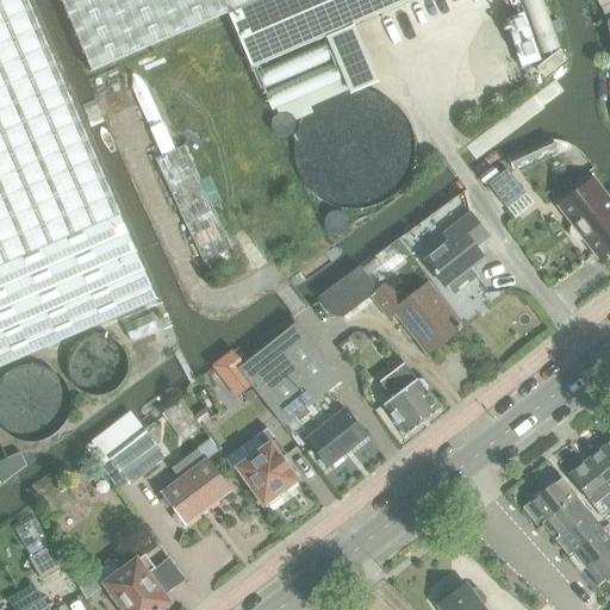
[(25,0),(0,0),(0,267),(119,216),(25,0)]
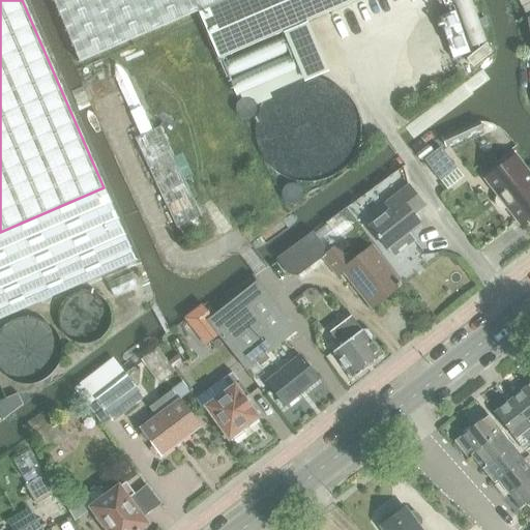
[(51,0),(78,61),(197,12),(225,0),(51,0)]
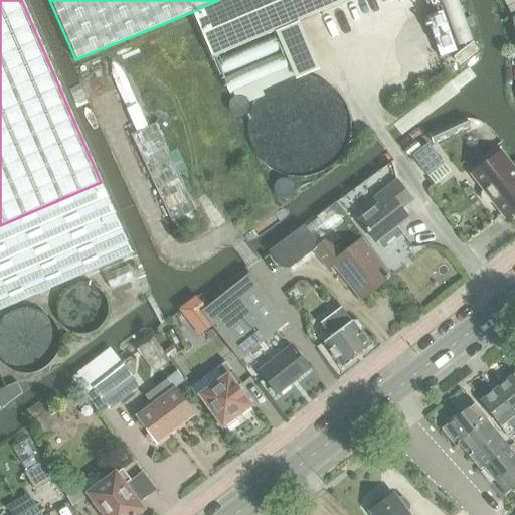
[(342,0),(218,0),(191,12),(211,57),(329,6),(342,0)]
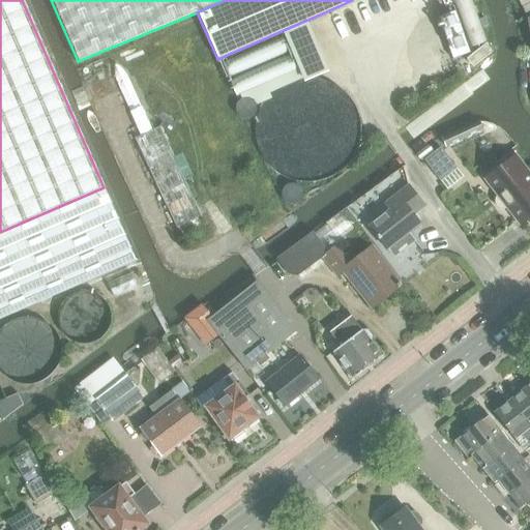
[(529,1),(521,6),(526,19),(529,16),(529,1)]
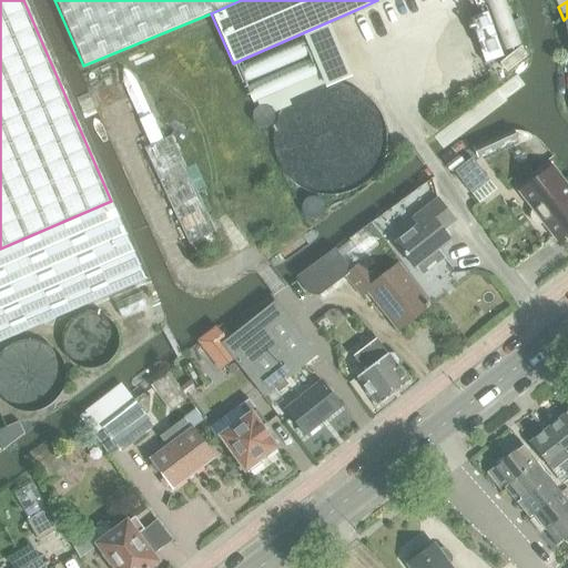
[(513,130),(473,148),(477,159),(517,140),(513,130)]
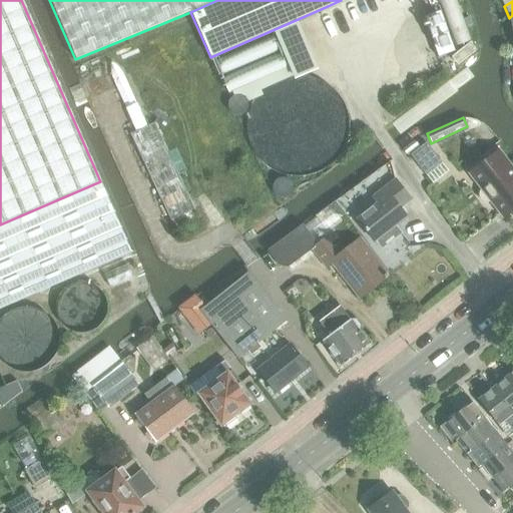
[(171,220),(194,209),(154,123),(130,134),(171,220)]
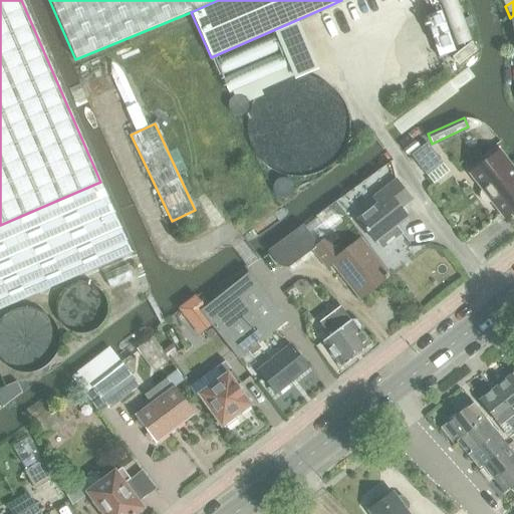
[(442,163),(426,143),(410,155),(426,176),(442,163)]
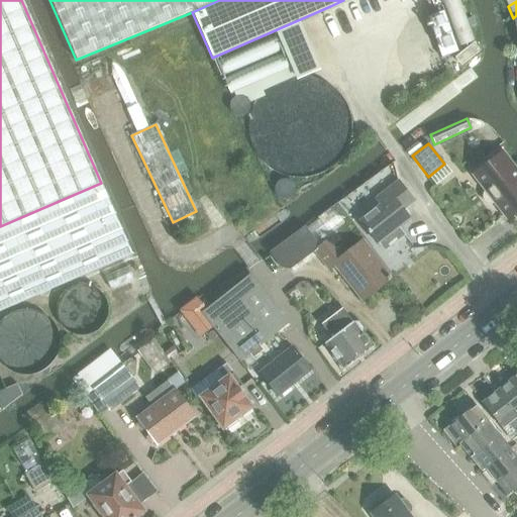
[(516,173),(501,152),(472,175),(484,191),(483,192),(482,193),(482,195),(482,196),(482,197),(482,198),(482,199),(483,200),(484,201),(485,202),(486,203),(487,203),(491,204),(494,203),(507,219),(516,211),(516,173)]
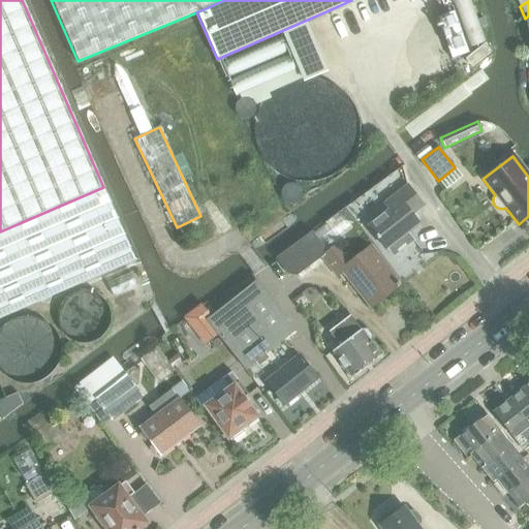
[(382,199),(364,214),(372,224),(368,227),(385,249),(389,248),(395,256),(413,242),(406,234),(418,224),(411,216),(424,207),(407,186),(385,204),(382,199)]
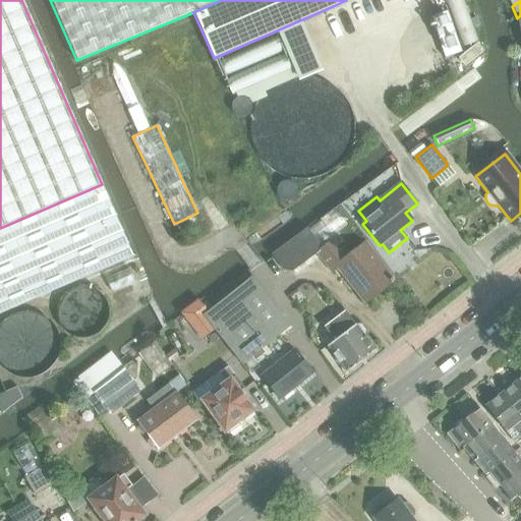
[(102,184),(0,228),(0,312),(132,256),(102,184)]
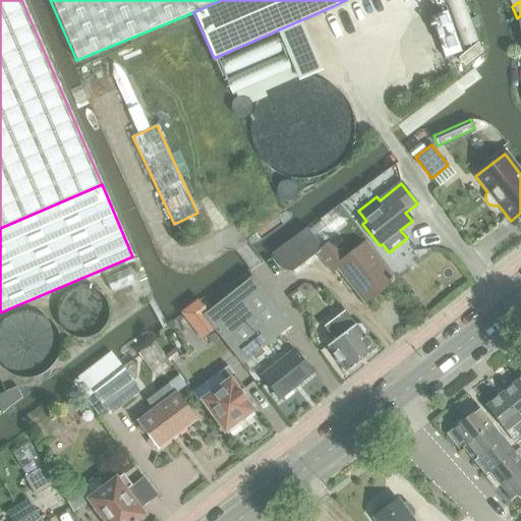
[(322,221),(308,230),(322,249),(330,242),(335,239),(331,233),(322,221)]
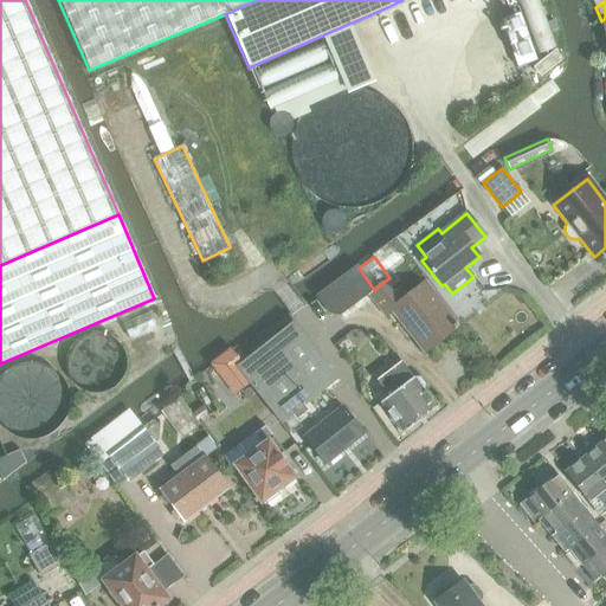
[(384,282),(374,290),(359,268),(356,266),(339,279),(354,300),(356,303),(368,295),(387,318),(393,313),(425,354),(458,328),(424,284),(400,303),(384,282)]
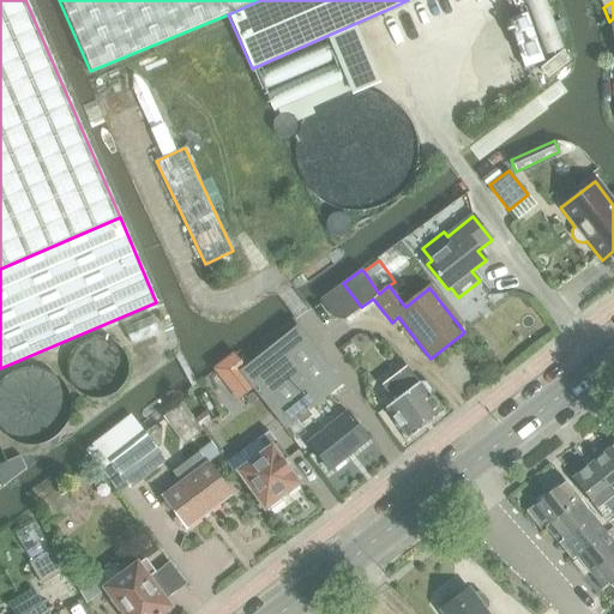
[(333,318),(343,320),(361,307),(359,304),(343,283),(319,301),(333,318)]
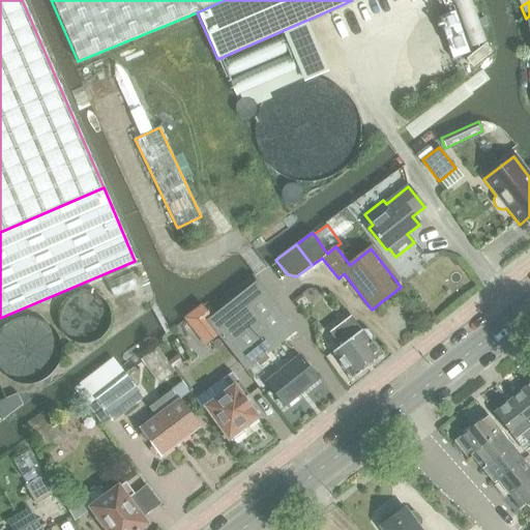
[(256,282),(206,322),(245,372),(295,332),(256,282)]
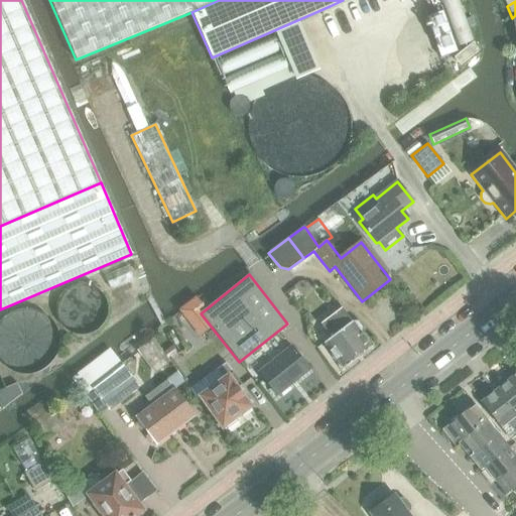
[(371,349),(360,335),(362,330),(357,323),(352,323),(342,308),(320,325),(331,338),(323,344),(342,370),(371,349)]
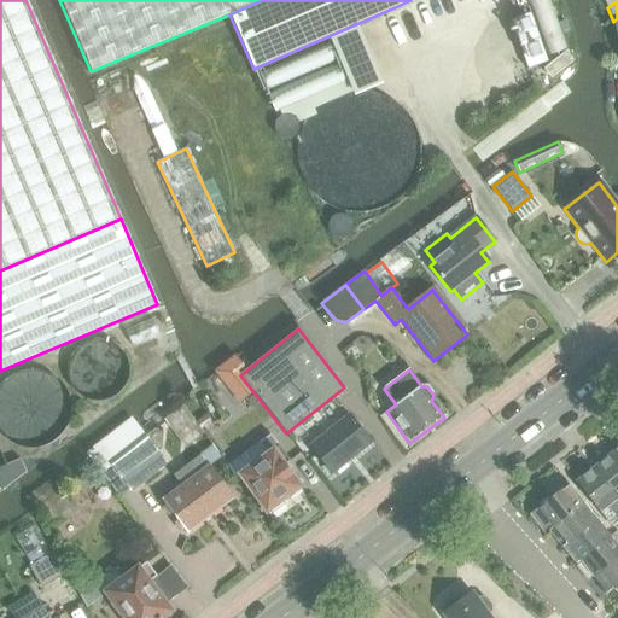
[(71,419),(71,418),(70,410),(68,403),(64,397),(59,391),(53,388),(47,384),(41,383),(34,382),(28,383),(21,384),(16,388),(9,392),(5,397),(1,403),(0,407),(0,427),(1,431),(5,438),(9,443),(15,448),(21,452),(27,453),(34,454),(40,454),(46,453),(53,449),(58,445),(63,441),(66,435),(70,426),(71,419)]
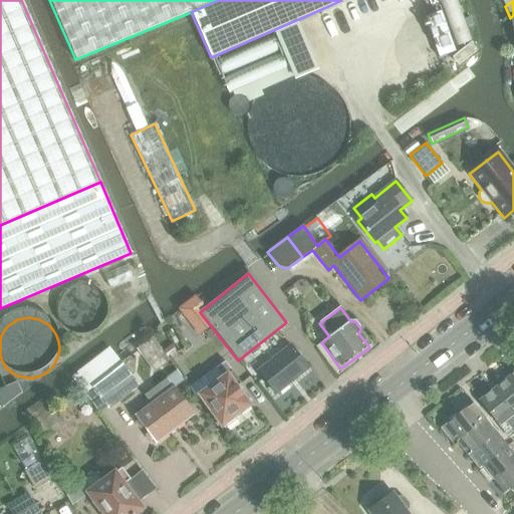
[(307,369),(289,346),(257,372),(275,396),(307,369)]
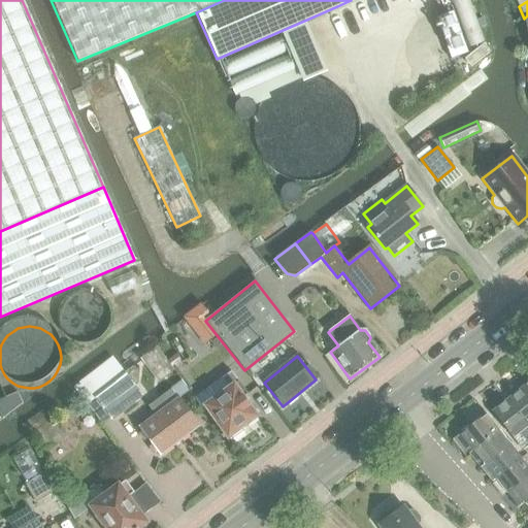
[(230,371),(196,396),(227,438),(228,437),(231,441),(243,432),(240,428),(256,418),(241,398),(246,395),(230,371)]
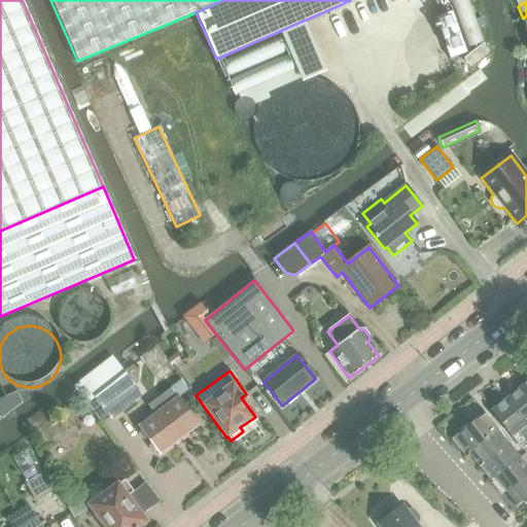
[(127,375),(88,405),(100,420),(107,415),(111,419),(143,395),(127,375)]
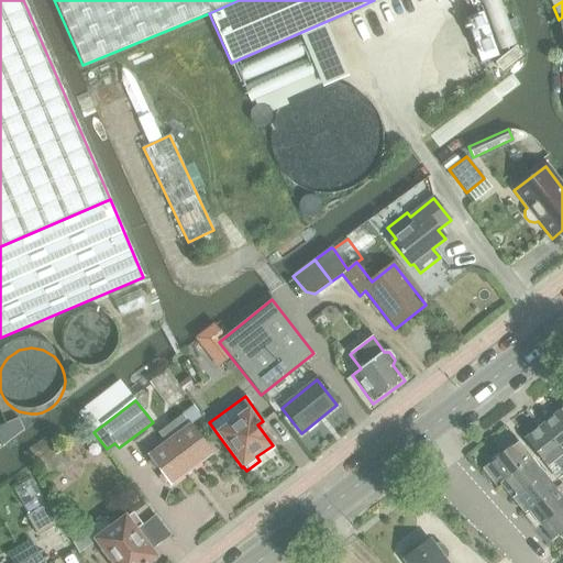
[(562,455),(562,423),(555,415),(540,427),(562,455)]
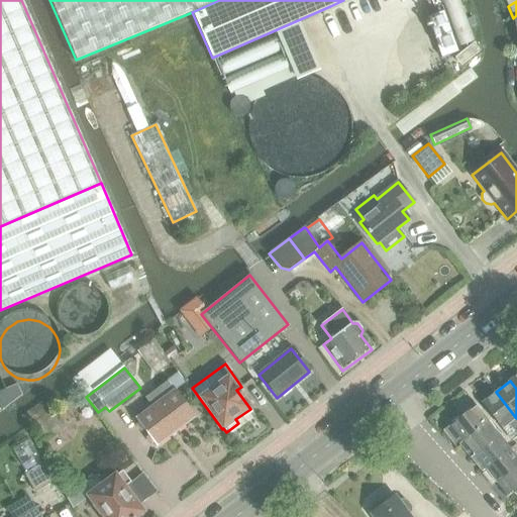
[(156,445),(196,416),(177,390),(175,391),(168,382),(145,398),(152,407),(136,419),(156,445)]
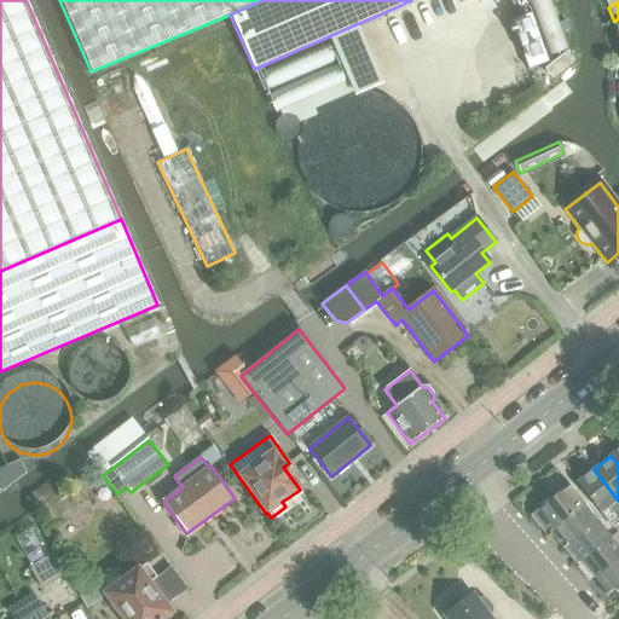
[(0,484),(3,490),(25,473),(19,460),(0,468),(0,484)]
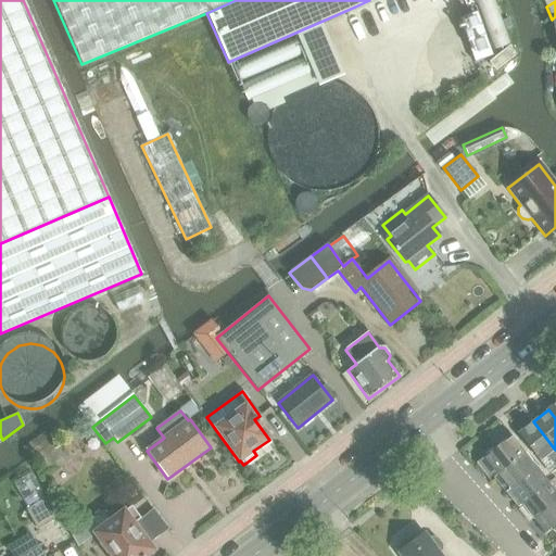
[(518,434),(540,462),(550,474),(555,468),(555,450),(533,421),(518,434)]
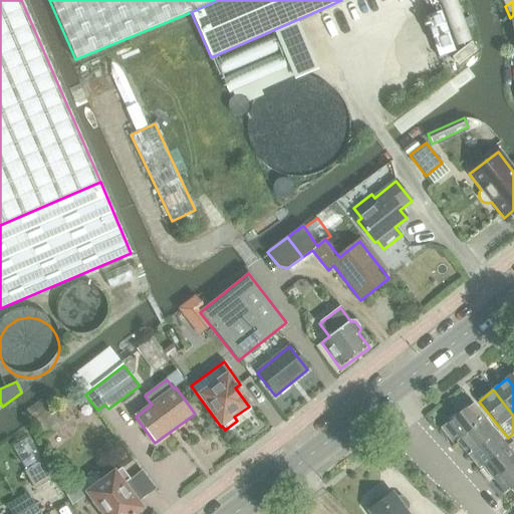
[(473,405),(441,430),(453,445),(457,443),(456,442),(484,420),(473,405)]
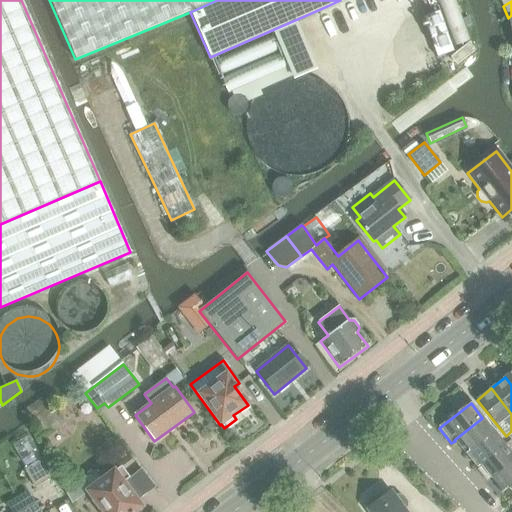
[(62,424),(49,407),(25,425),(29,432),(30,431),(37,443),(62,424)]
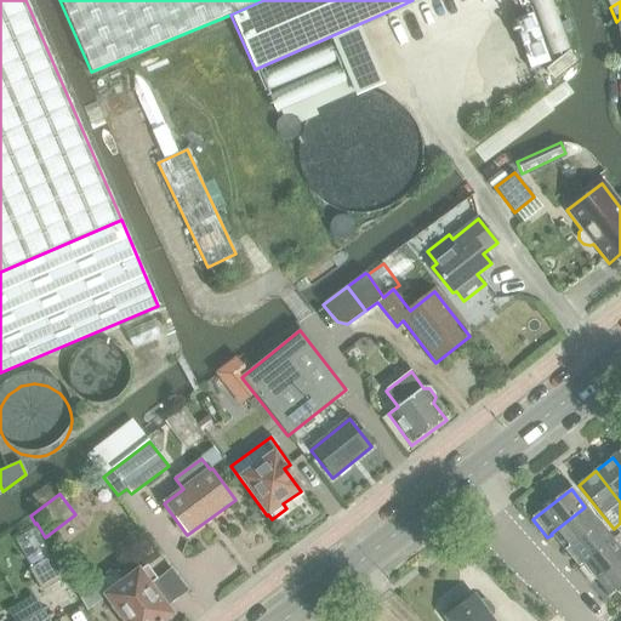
[(551,534),(552,535),(564,551),(599,524),(585,507),(551,534)]
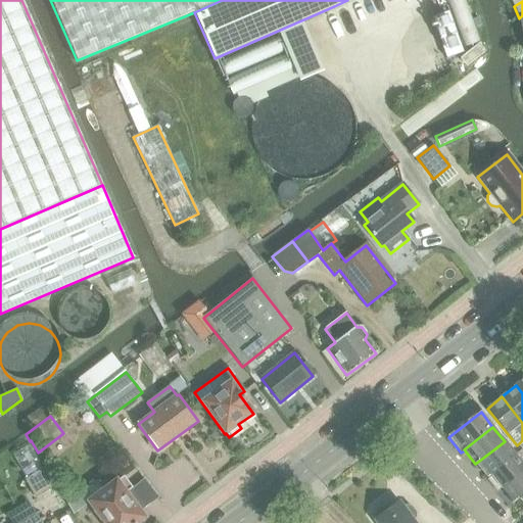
[(487,479),(490,476),(516,456),(505,441),(475,464),(487,479)]
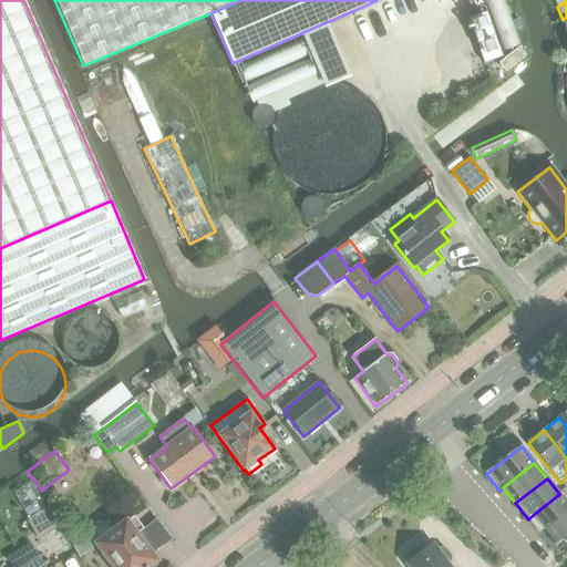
[(31,483),(14,493),(29,518),(45,508),(31,483)]
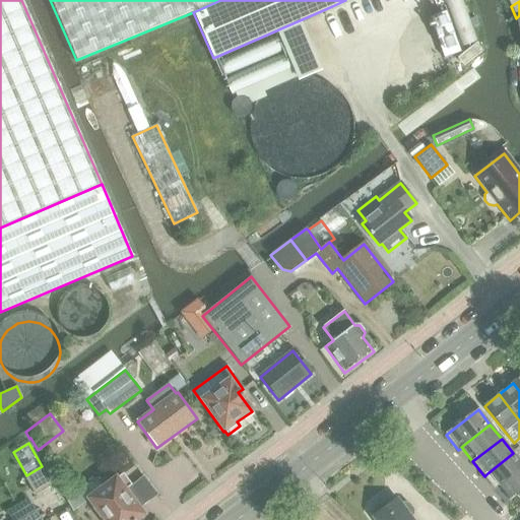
[(488,473),(499,488),(519,469),(519,461),(513,453),(488,473)]
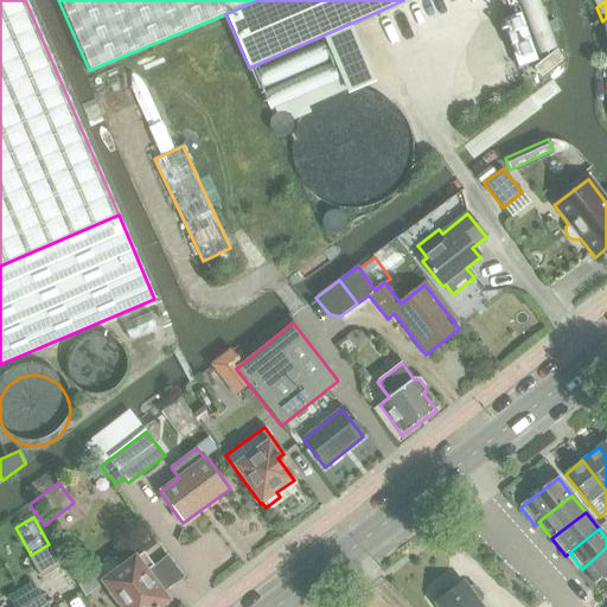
[(31,555),(29,556),(40,576),(63,563),(51,543),(49,544),(31,555)]
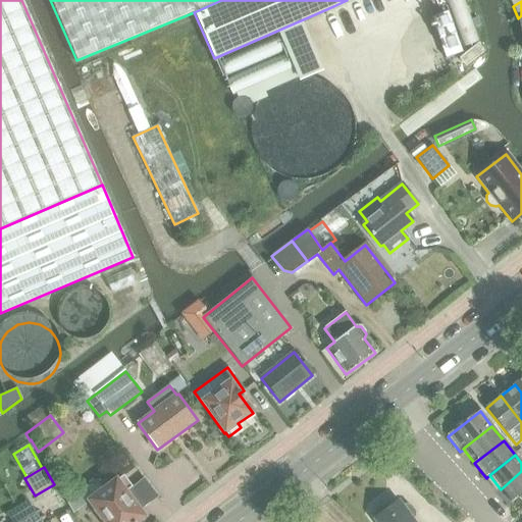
[(513,504),(518,499),(521,503),(521,471),(501,489),(513,504)]
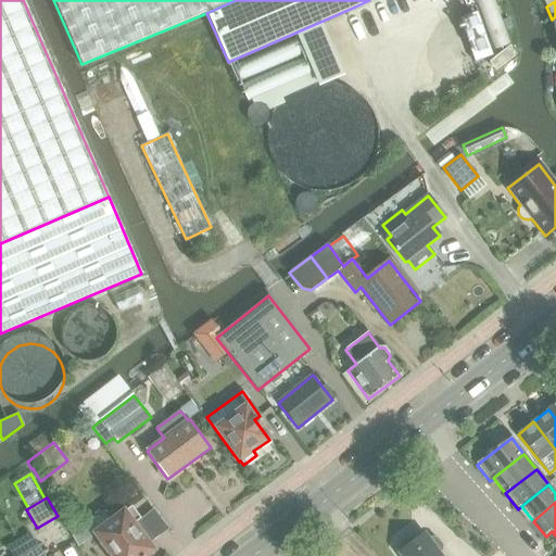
[(144,555),(152,551),(147,542),(150,540),(136,521),(140,518),(130,506),(110,522),(101,512),(71,535),(77,548),(95,534),(111,555),(144,555)]
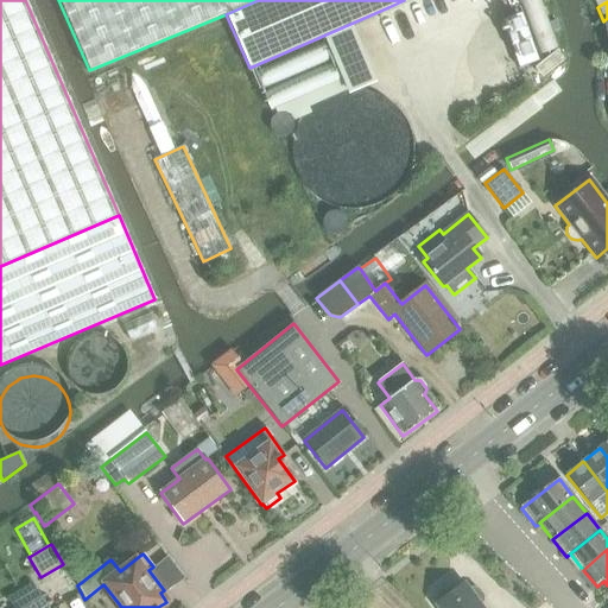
[(486,607),(483,603),(483,599),(479,590),(472,590),(470,591),(463,584),(450,594),(449,593),(443,591),(436,597),(435,603),(436,605),(435,606),(436,607),(486,607)]
